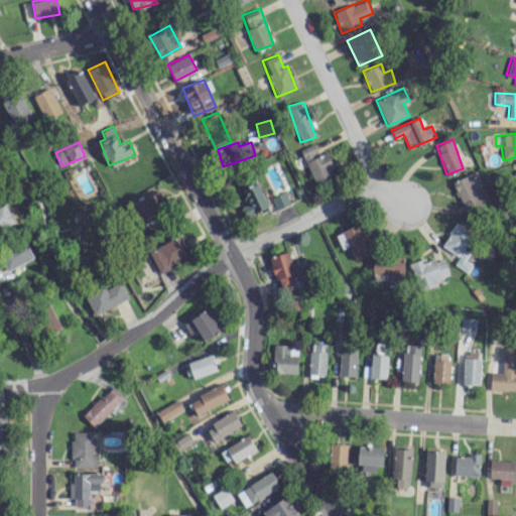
[(304,160),(318,155),(313,144),(299,149),(304,160)]
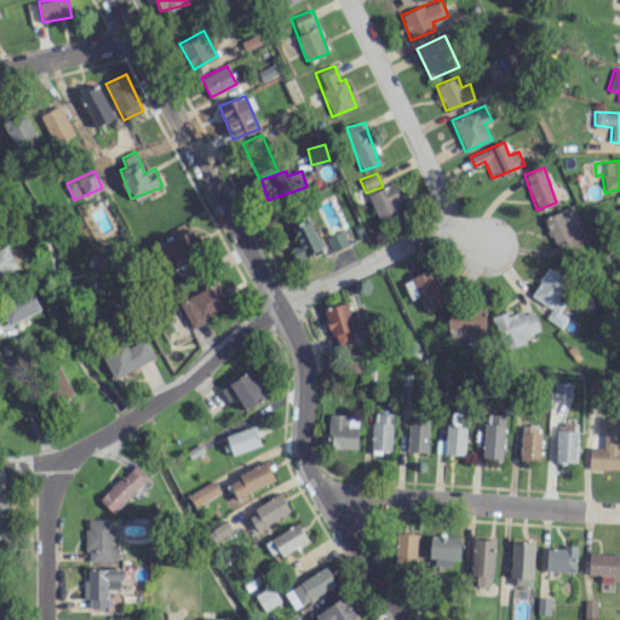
[(382,223),(406,210),(391,183),(367,195),(382,223)]
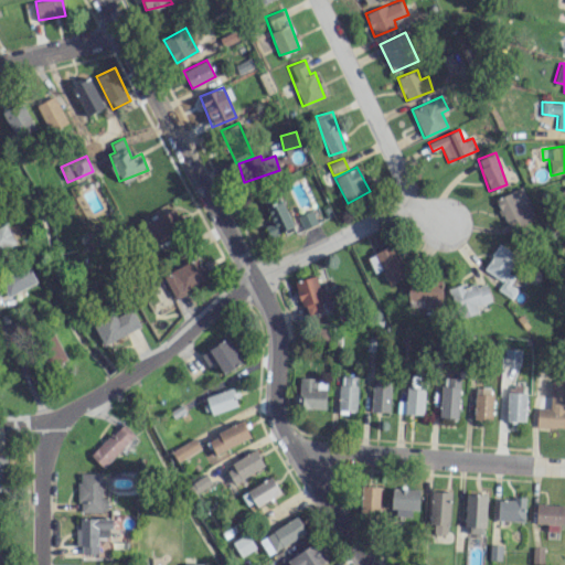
[(496,198),(510,233),(536,221),(522,187),(496,198)]
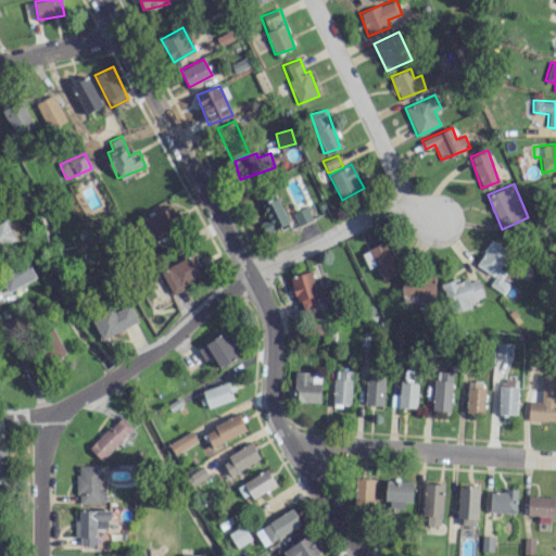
[(278,196),(261,200),(267,219),(261,220),(264,231),(287,225),(278,196)]
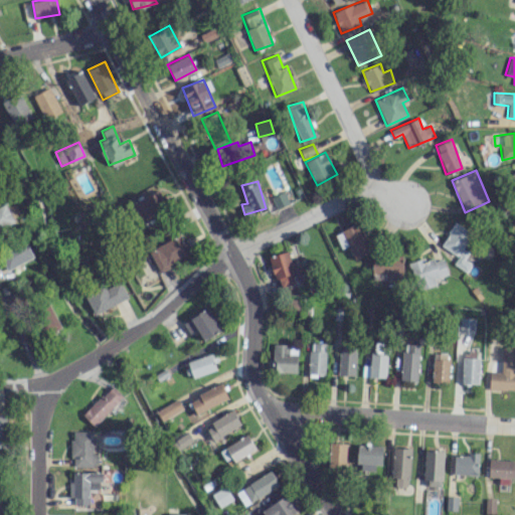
[(143,226),(169,208),(157,189),(130,206),(143,226)]
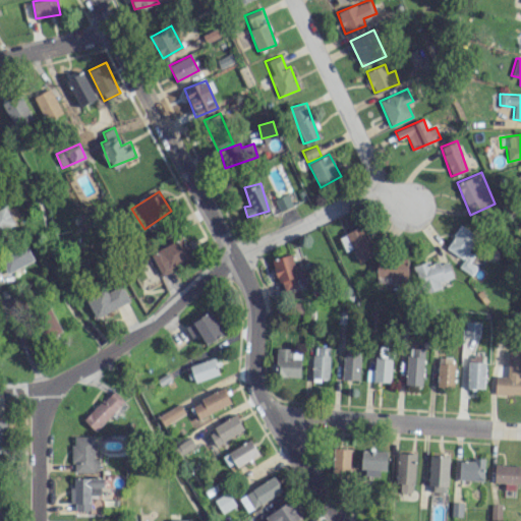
[(292,206),(287,193),(274,199),(280,212),(292,206)]
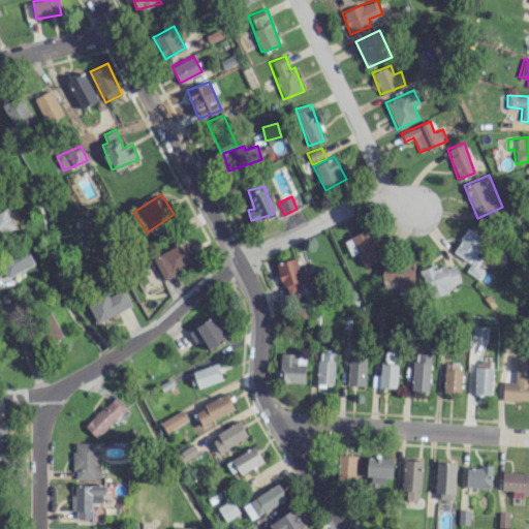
[(0,212),(0,236),(16,228),(5,210),(0,212)]
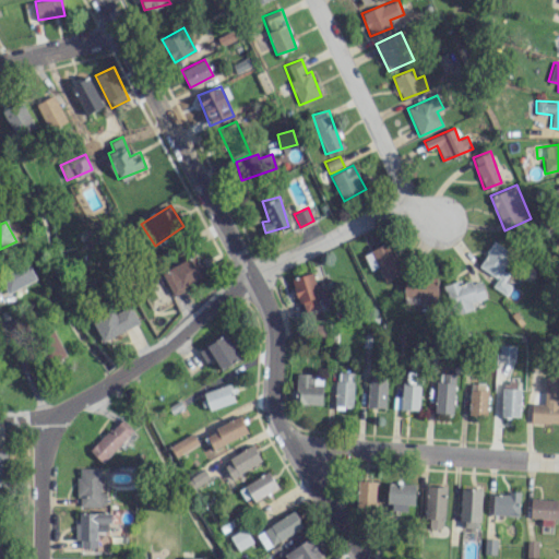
[(406,272),(391,239),(370,249),(385,282),(406,272)]
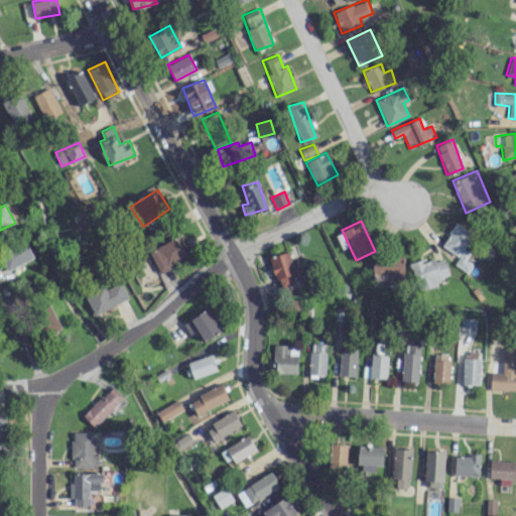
[(465,260),(470,252),(464,249),(473,234),(456,223),(441,245),(459,257),(455,264),(468,272),(473,264),(465,260)]
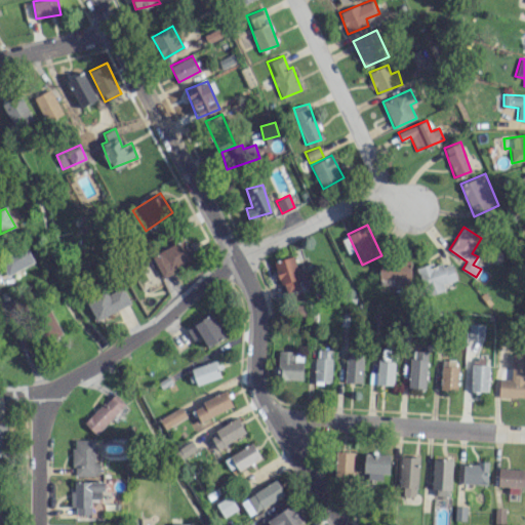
[(196,259),(186,239),(152,256),(162,277),(196,259)]
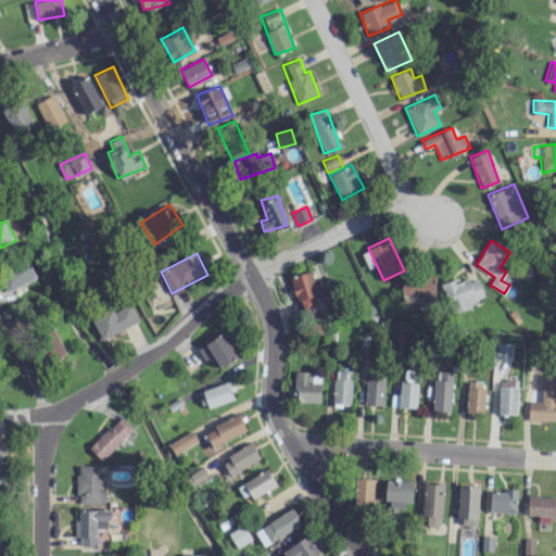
[(0,272),(0,274),(8,291),(36,278),(27,260),(0,272)]
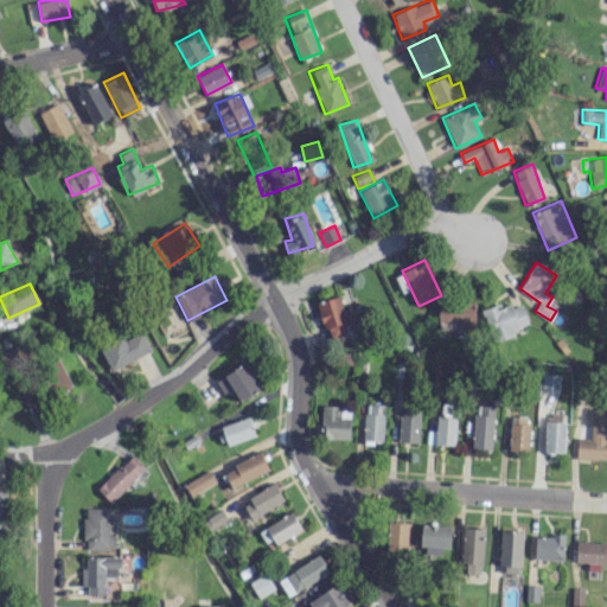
[(349,333),(339,295),(318,301),(327,339),(349,333)]
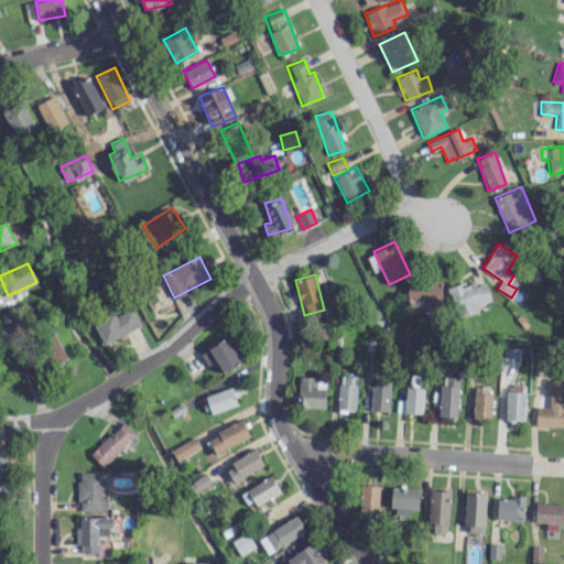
[(490,301),(484,279),(448,290),(458,318),(477,312),(475,305),(490,301)]
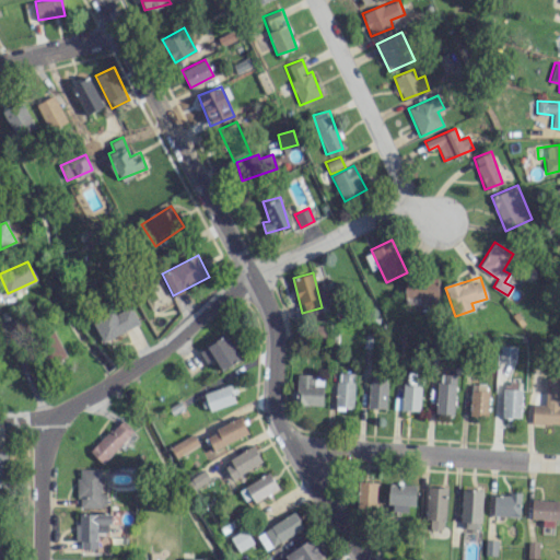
[(438,304),(436,279),(404,280),(405,305),(438,304)]
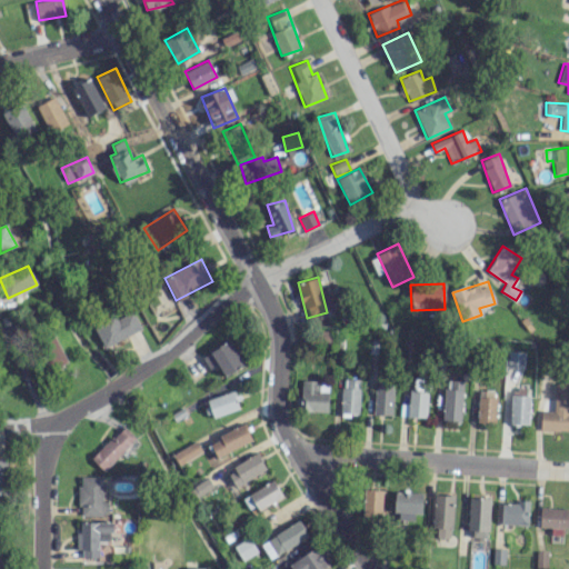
[(92,326),(103,348),(141,329),(132,310),(116,319),(113,316),(92,326)]
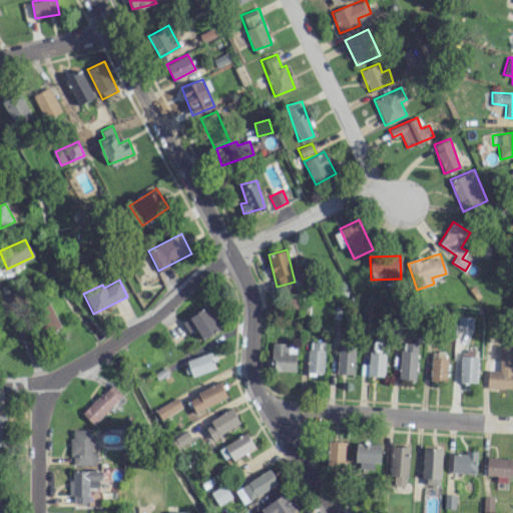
[(60,326),(49,304),(32,313),(44,335),(60,326)]
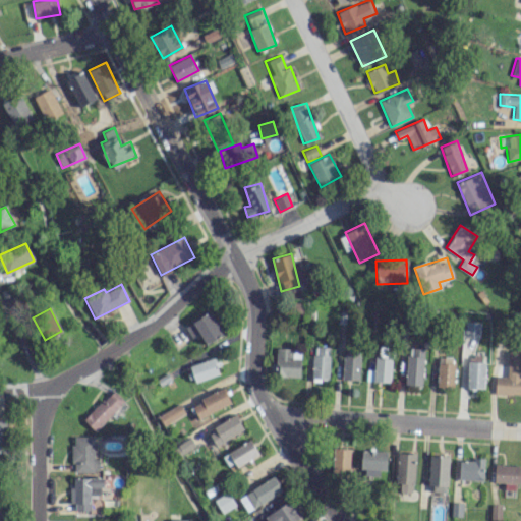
[(191,337),(199,333),(205,343),(222,336),(210,308),(183,321),(191,337)]
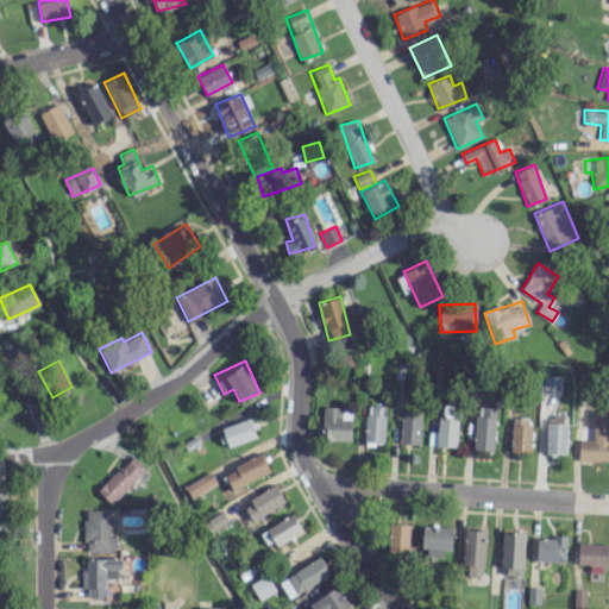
[(364,444),(384,444),(385,406),(365,405),(364,444)]
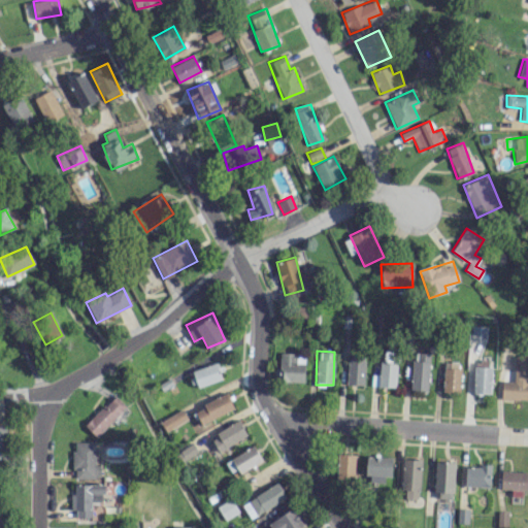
[(304,364),(295,363),(296,353),(279,353),(279,382),(304,382),(304,364)]
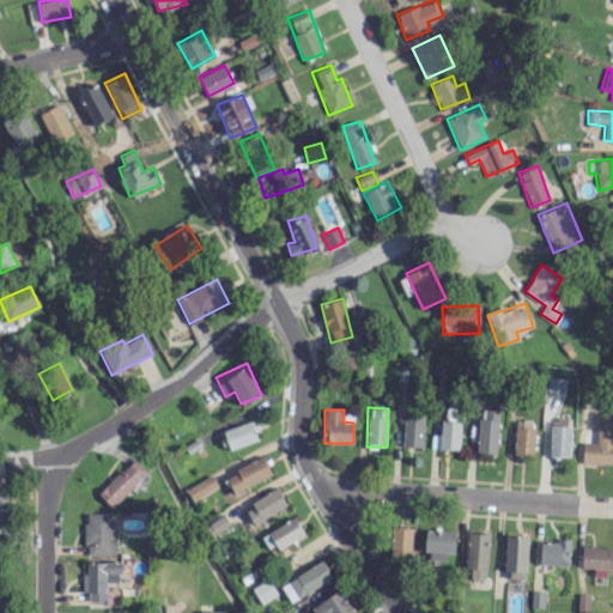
[(402,447),(423,447),(424,417),(402,417),(402,447)]
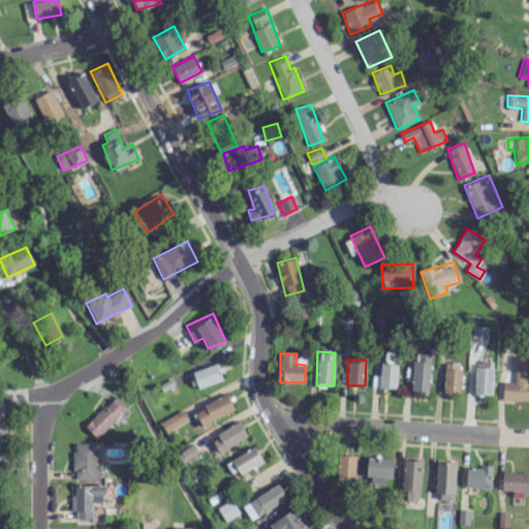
[(411,391),(430,391),(429,360),(411,361),(411,391)]
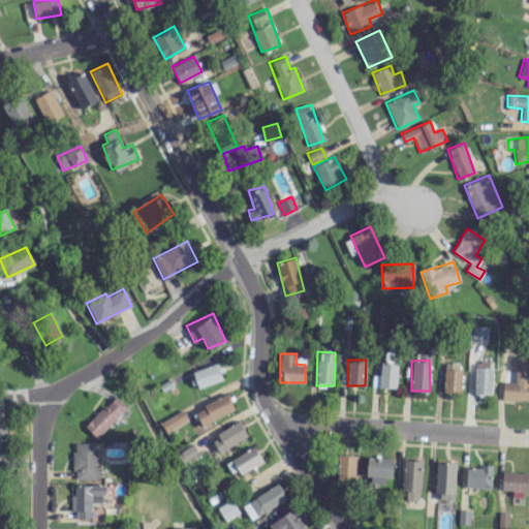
[(372,374),(372,387),(396,389),(397,363),(380,362),(379,375),(372,374)]
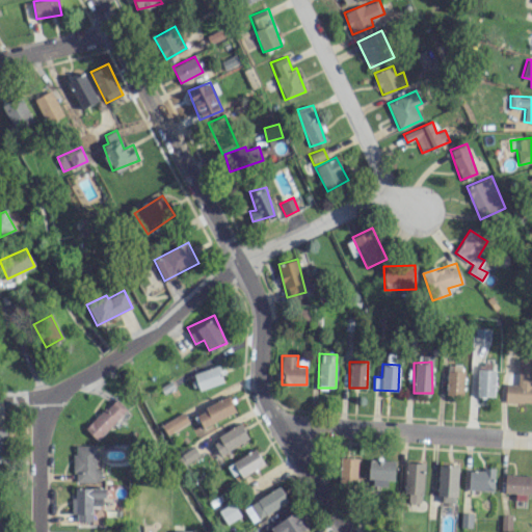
[(463,365),(447,364),(446,395),(462,395),(463,365)]
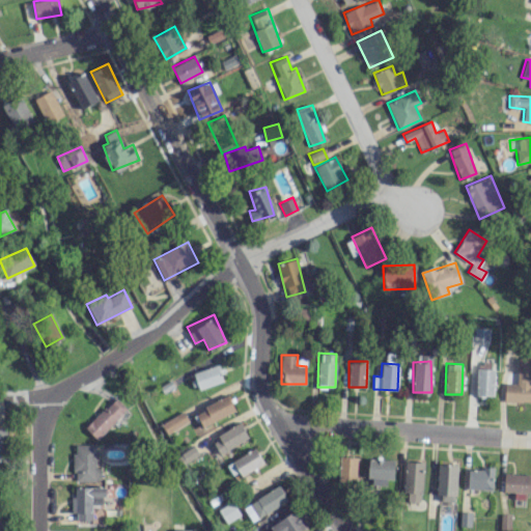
[(198,389),(223,382),(218,365),(193,372),(198,389)]
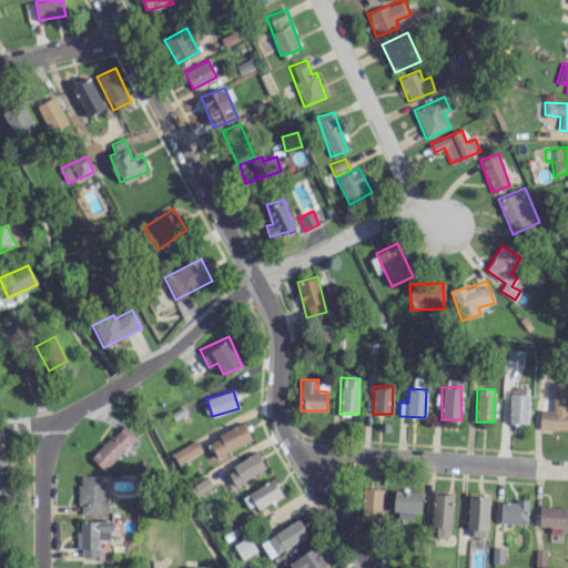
[(500,423),(528,424),(528,395),(501,394),(500,423)]
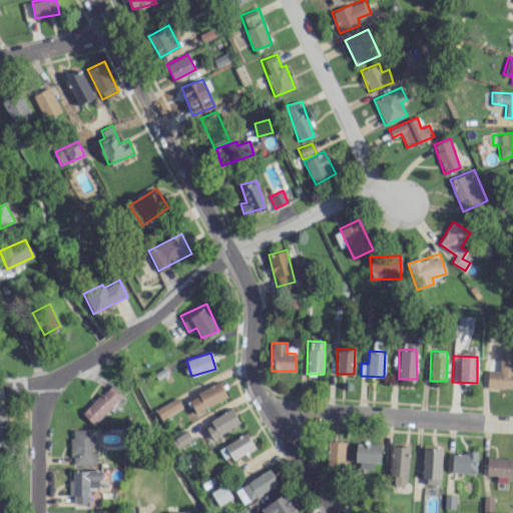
[(487,388),(512,388),(512,371),(488,371),(487,388)]
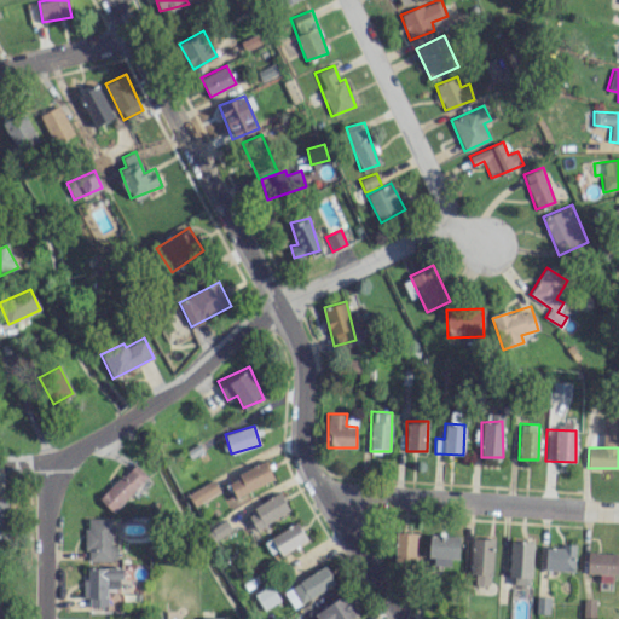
[(275,480),(266,462),(227,479),(235,497),(275,480)]
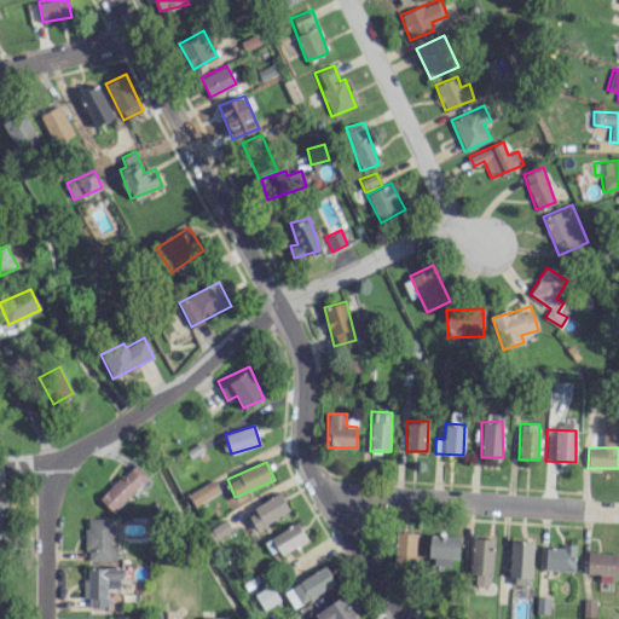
[(113,512),(148,476),(134,463),(99,498),(113,512)]
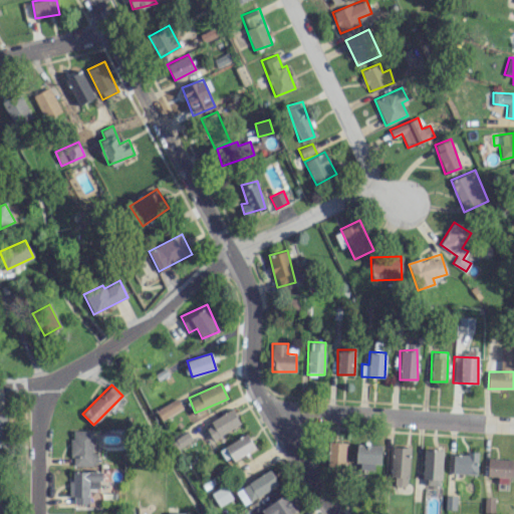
[(183,409),(178,399),(156,410),(161,420),(183,409)]
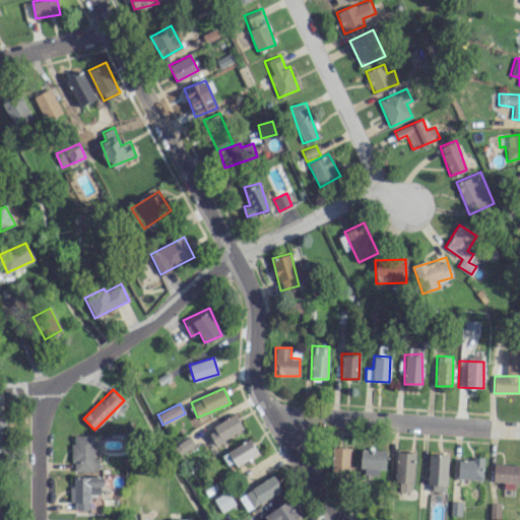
[(243,429),(236,414),(207,430),(214,444),(243,429)]
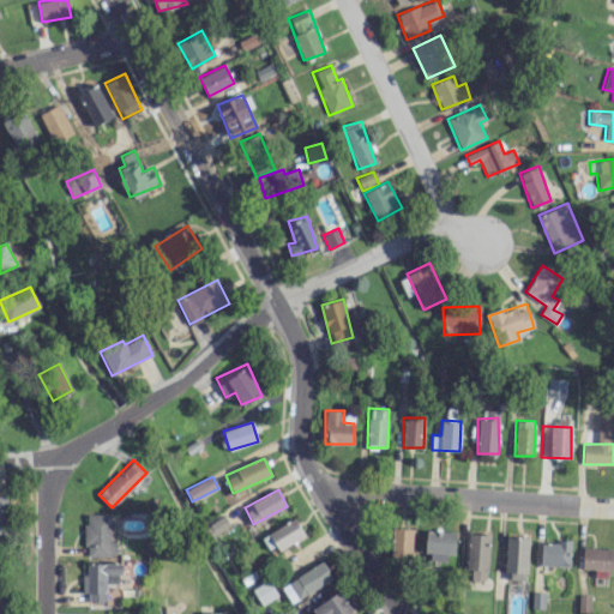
[(85,555),(118,555),(116,537),(113,537),(112,513),(85,515),(85,555)]
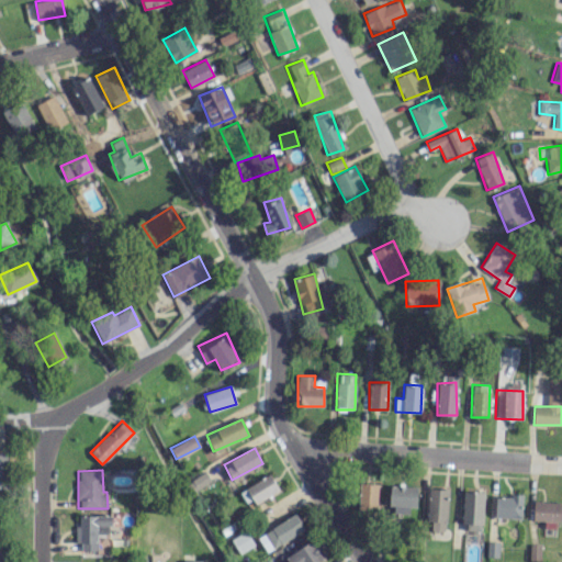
[(253,498),(256,503),(279,491),(270,474),(239,491),(246,503),(253,498)]
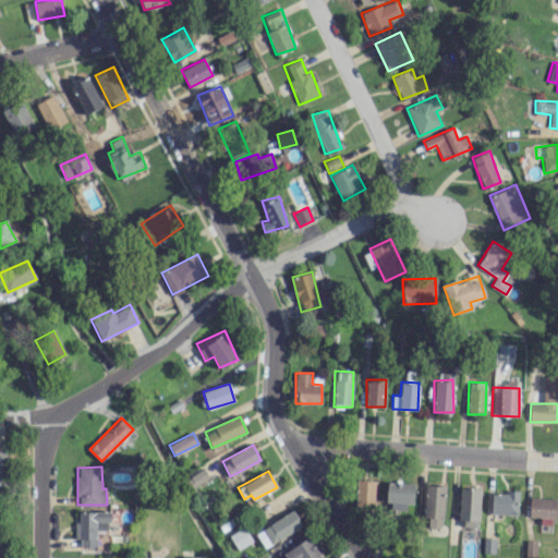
[(356,480),(355,505),(374,506),(375,481),(356,480)]
